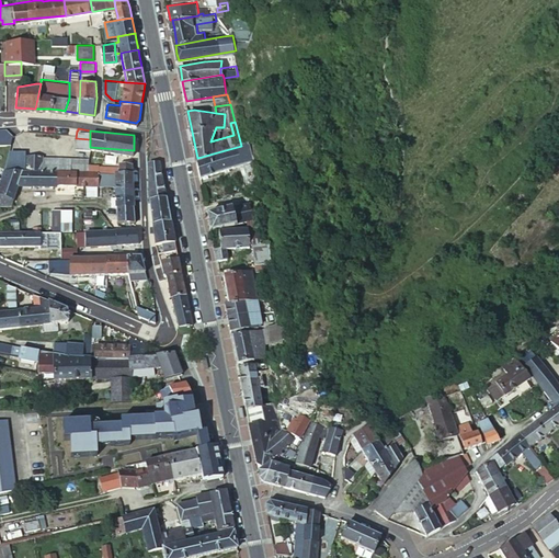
[(201,171),(201,175),(244,163),(249,180),(262,177),(253,144),(241,146),(197,158),(201,171)]
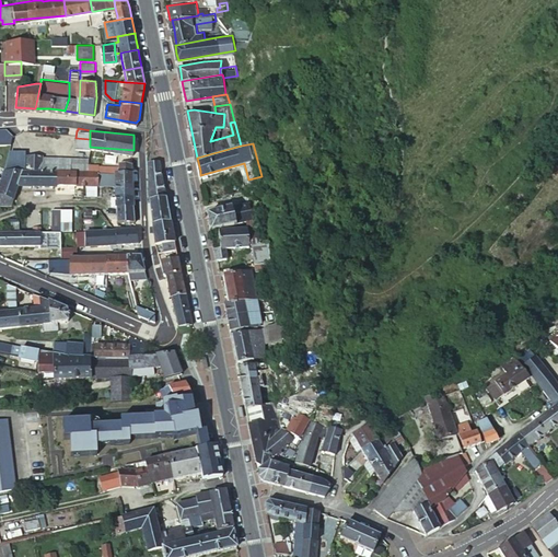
[(4,153),(3,167),(22,167),(24,167),(25,153),(4,153)]
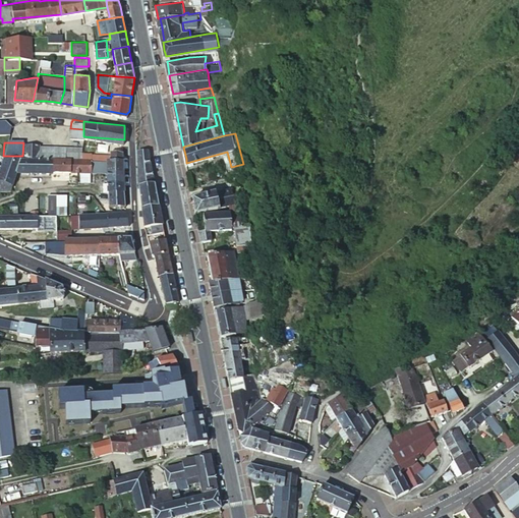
[(82,145),(65,145),(65,157),(67,157),(76,157),(82,157),(82,151),(82,145)]
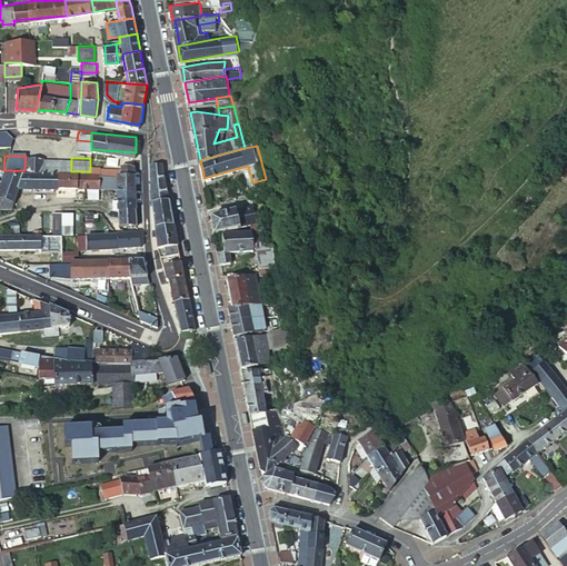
[(118,171),(137,171),(136,161),(121,161),(121,165),(99,165),(99,171),(108,171),(118,171)]
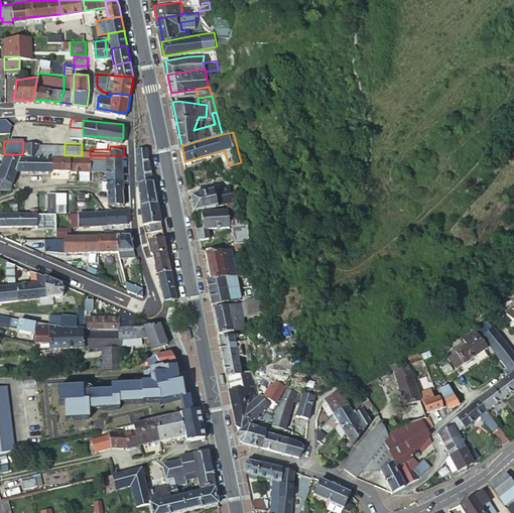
[(141,204),(157,200),(154,185),(152,174),(149,163),(147,153),(146,146),(138,148),(136,148),(136,183),(139,183),(141,204)]
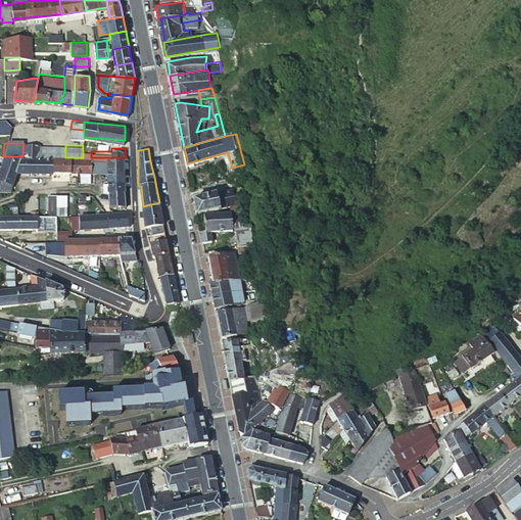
[(1,164),(0,167),(0,187),(10,188),(16,172),(20,172),(20,160),(20,156),(3,156),(1,164)]
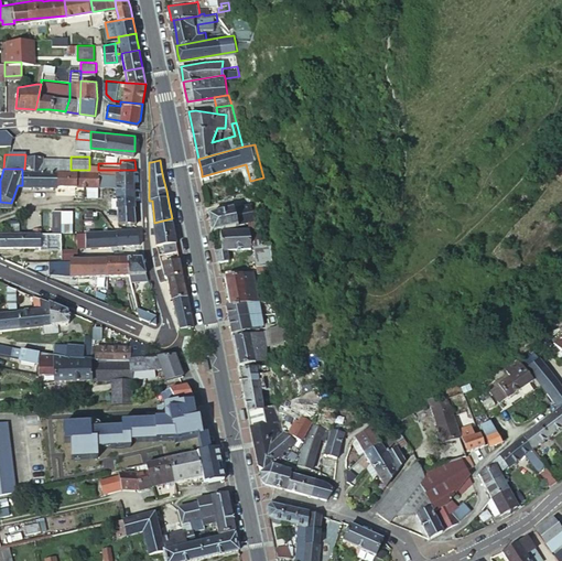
[(33,170),(25,169),(24,169),(22,169),(22,173),(22,185),(57,186),(57,183),(57,170),(56,170),(41,170),(33,170)]
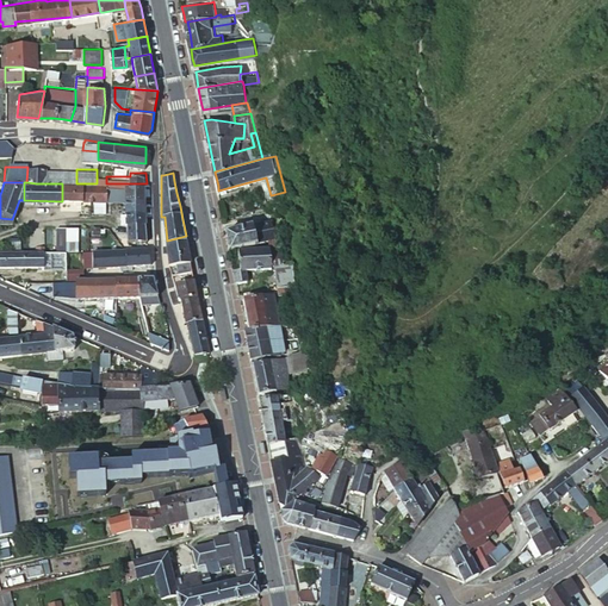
[(90,183),(79,183),(76,183),(69,183),(62,183),(62,198),(90,198),(90,183)]
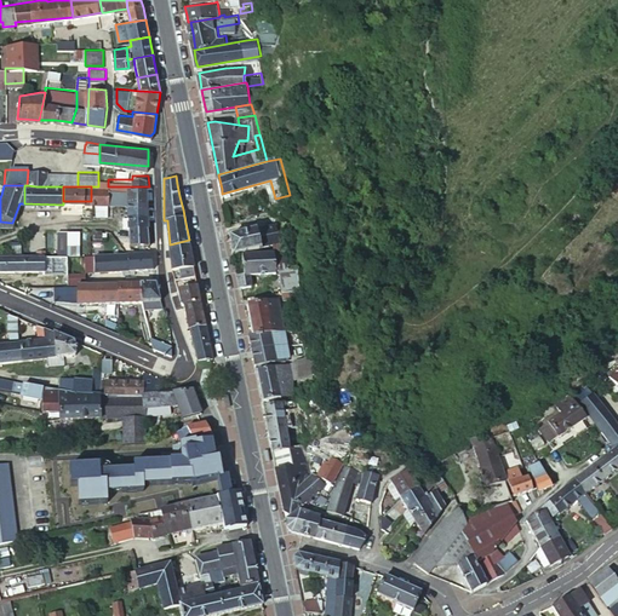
[(149,199),(149,186),(129,186),(129,200),(149,199)]
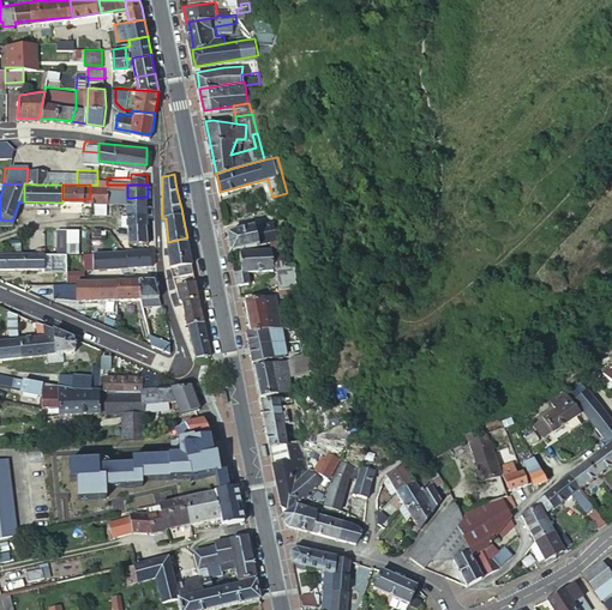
[(148,197),(127,198),(129,210),(149,210),(148,197)]
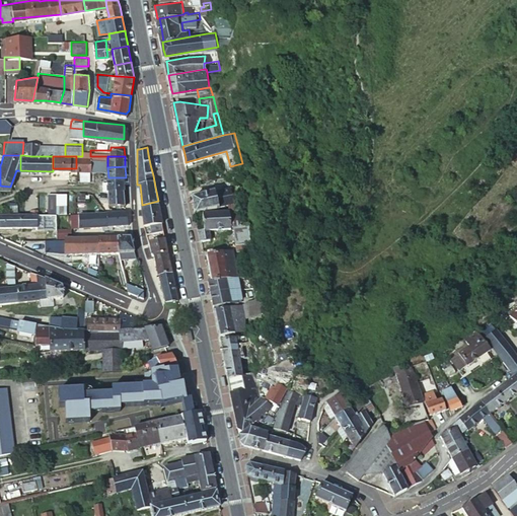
[(126,177),(108,177),(108,188),(126,188),(126,177)]
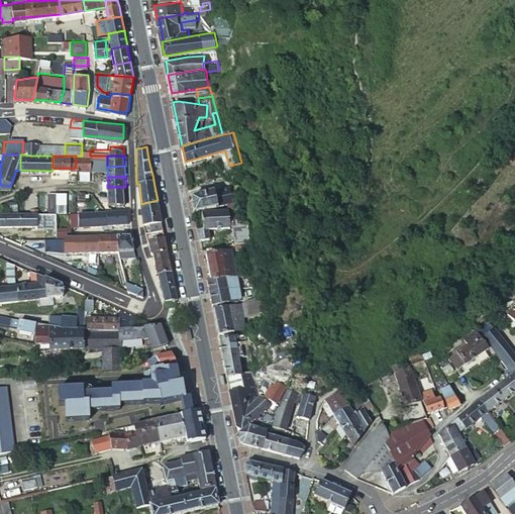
[(117,203),(125,203),(125,187),(108,187),(109,203),(117,203)]
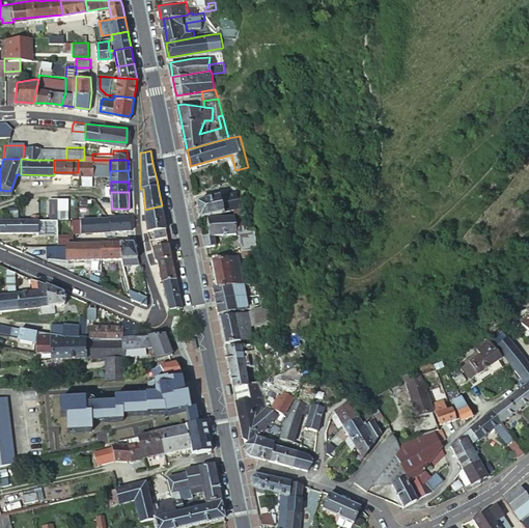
[(233,207),(239,205),(235,192),(196,198),(197,202),(200,215),(225,210),(233,207)]
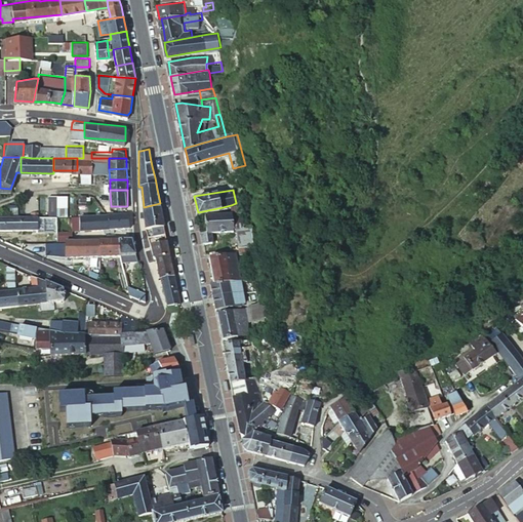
[(49,193),(49,213),(69,213),(69,193),(49,193)]
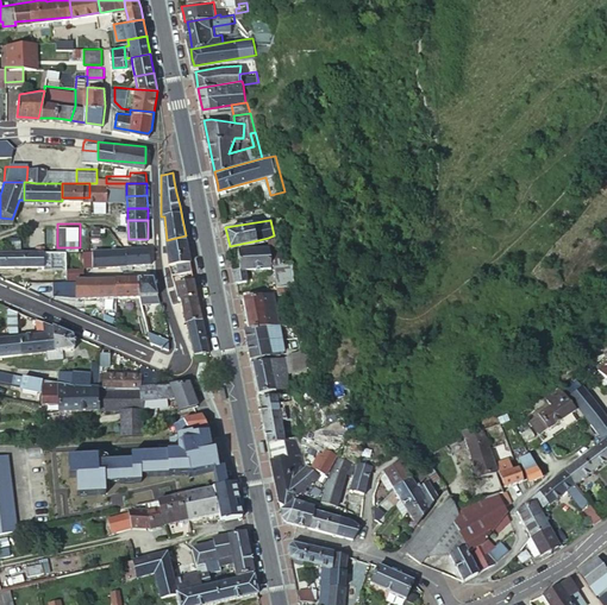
[(268,238),(269,245),(285,245),(281,234),(274,235),(268,238)]
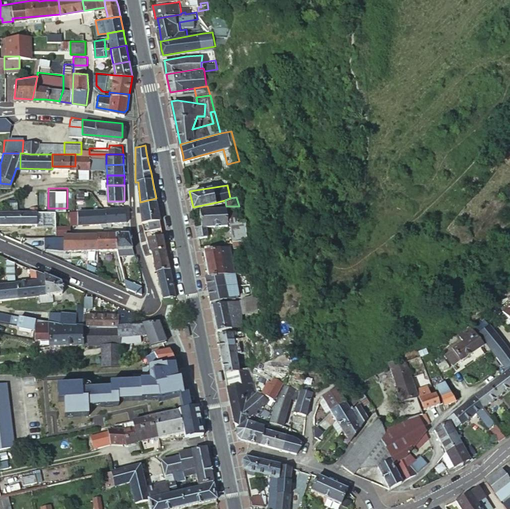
[(140,202),(141,209),(158,206),(156,198),(140,202)]
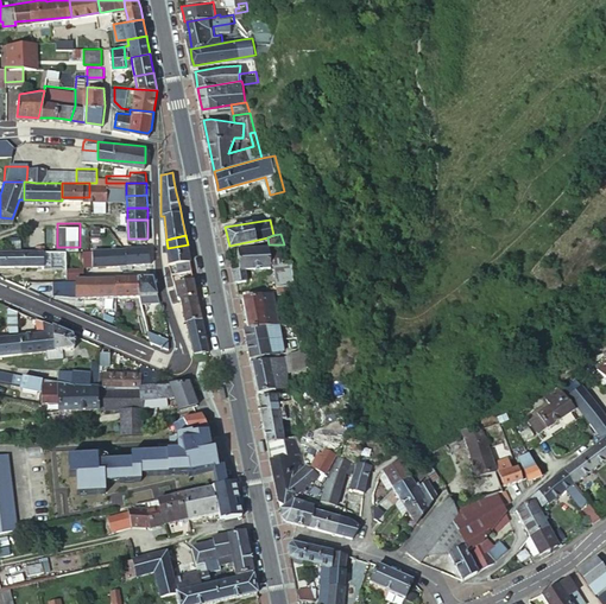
[(172,273),(193,268),(189,254),(188,245),(168,248),(170,261),(172,273)]
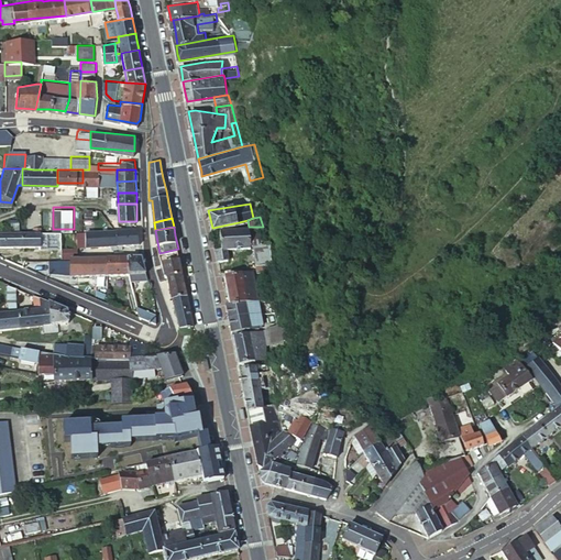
[(254,244),(257,262),(265,261),(274,259),(272,242),(268,242),(263,227),(249,227),(220,229),(221,245),(216,245),(218,257),(229,256),(228,246),(254,244)]
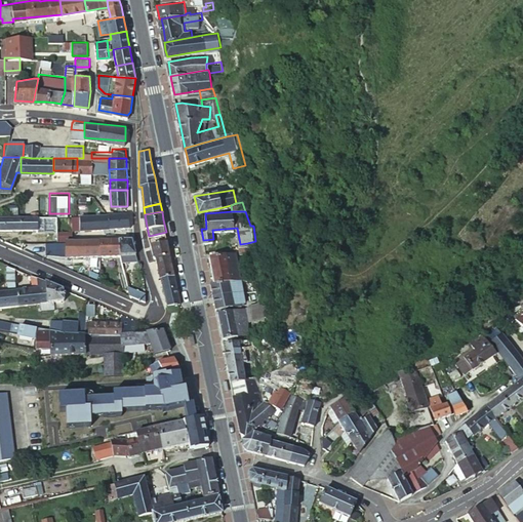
[(108,215),(76,215),(76,228),(82,228),(82,230),(107,230),(116,230),(132,230),(129,214),(108,215)]
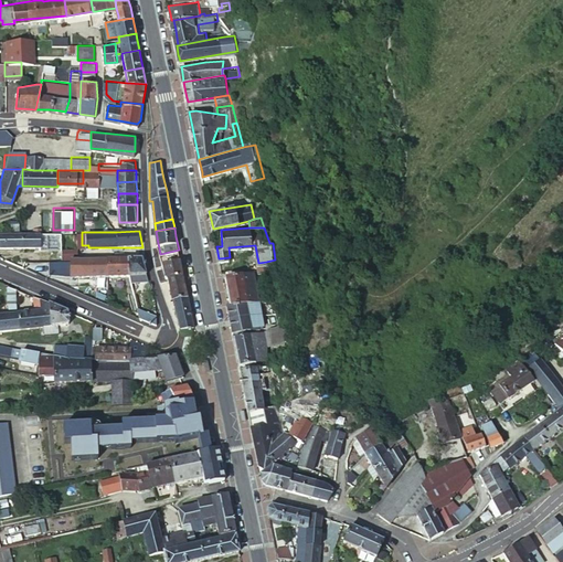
[(35,232),(0,232),(0,245),(24,246),(24,242),(35,242),(35,232)]
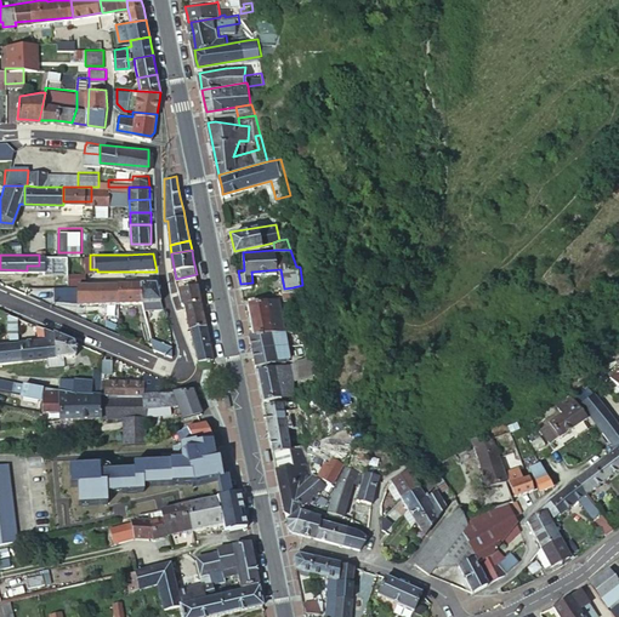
[(46,255),(39,255),(39,266),(54,266),(54,255),(46,255)]
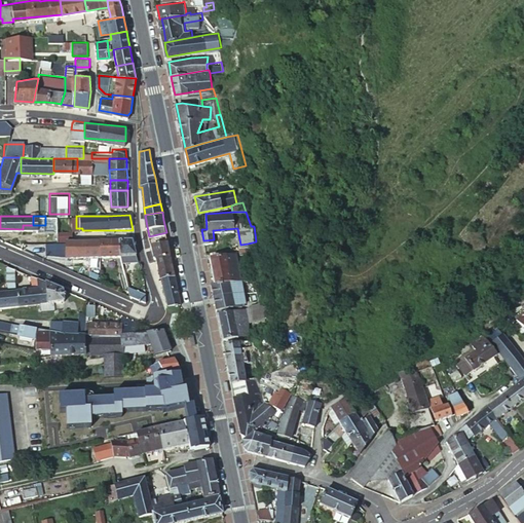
[(157,257),(159,267),(173,264),(169,245),(166,232),(149,236),(154,258),(157,257)]
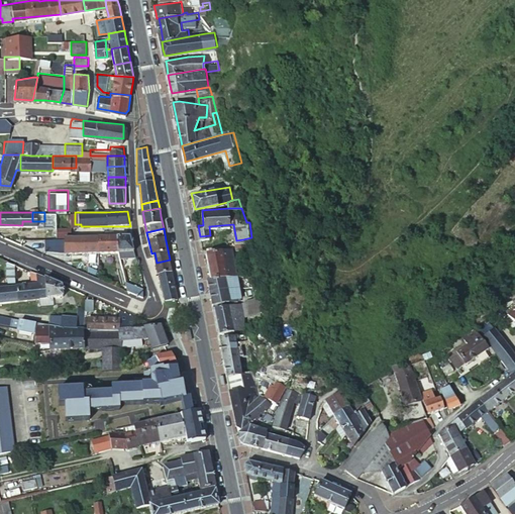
[(65,236),(65,238),(65,252),(99,252),(98,235),(65,236)]
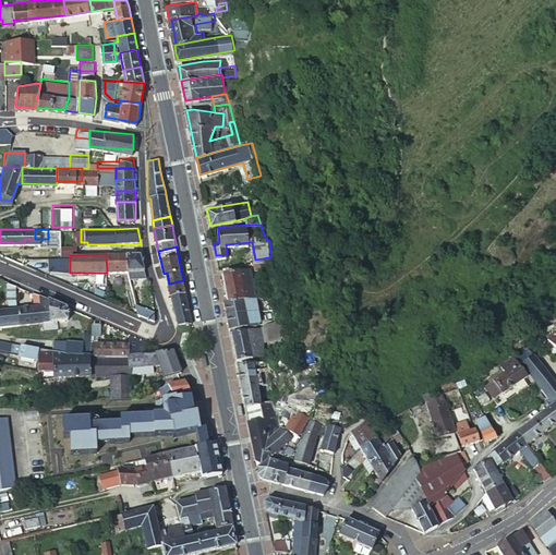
[(106,254),(107,273),(128,272),(128,254),(106,254)]
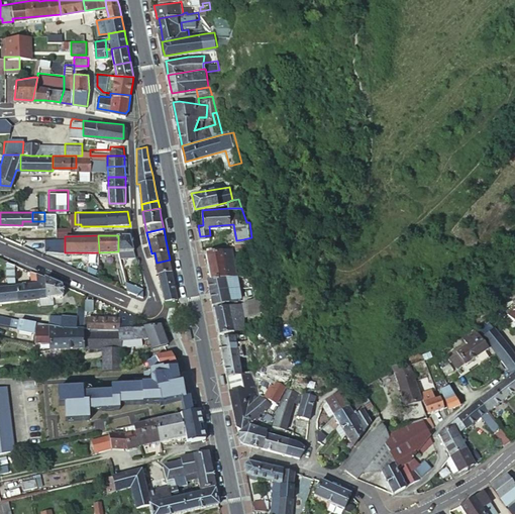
[(135,251),(132,235),(118,235),(118,251),(135,251)]
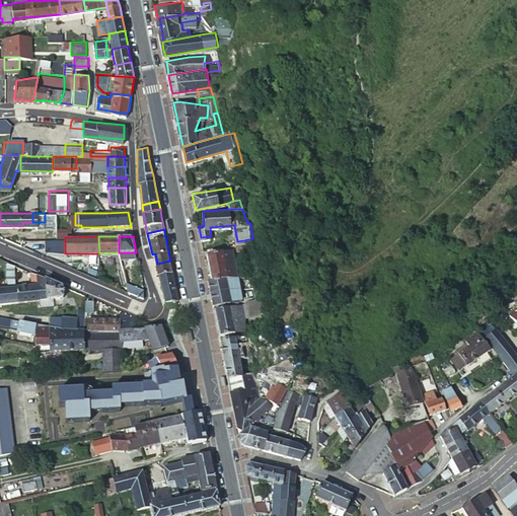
[(65,239),(57,239),(57,250),(65,253),(65,239)]
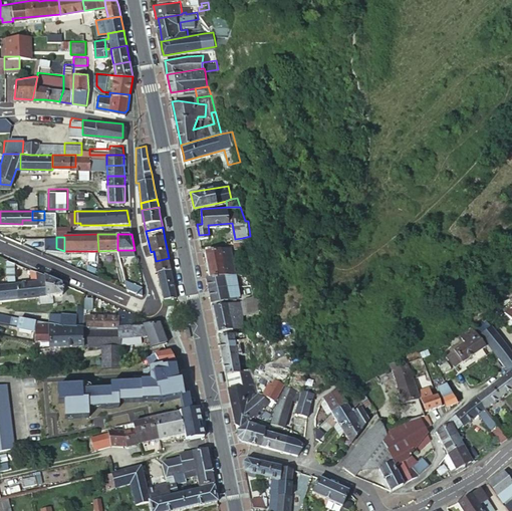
[(210,275),(236,271),(231,244),(205,249),(206,252),(209,270),(210,275)]
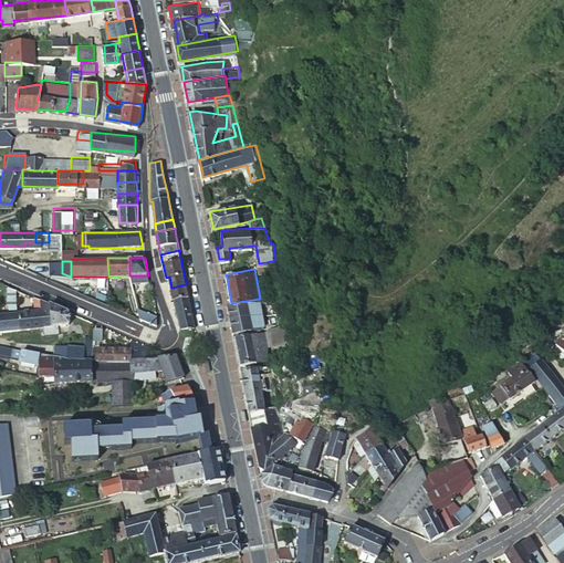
[(150,282),(148,275),(129,275),(132,284),(137,284),(150,282)]
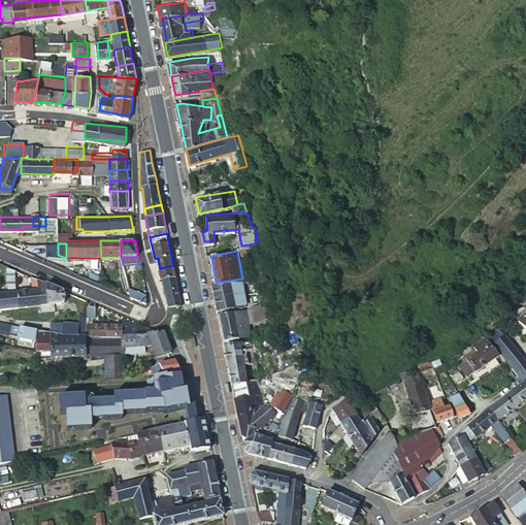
[(0,290),(0,306),(17,305),(15,289),(13,267),(12,266),(6,264),(8,290),(0,290)]
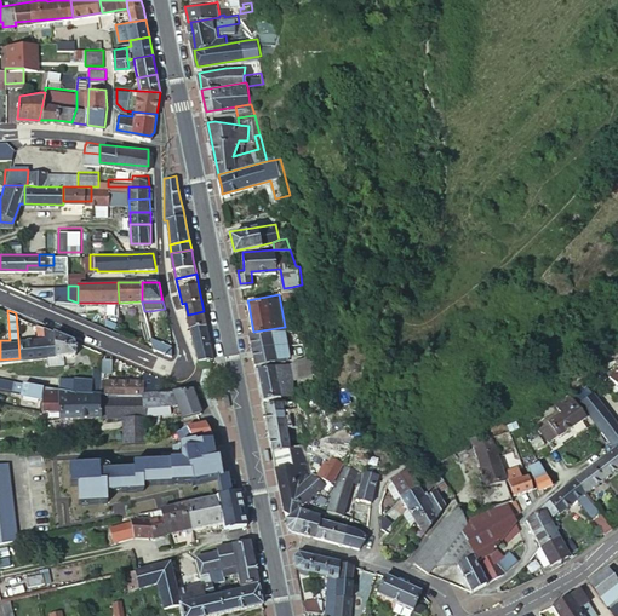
[(192,327),(206,323),(205,316),(204,311),(188,315),(192,327)]
